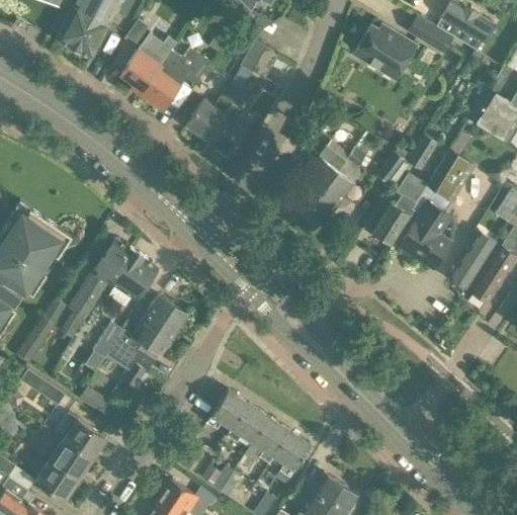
[(91,57),(121,0),(96,0),(94,3),(96,4),(89,16),(79,11),(77,14),(72,11),(58,38),(91,57)]
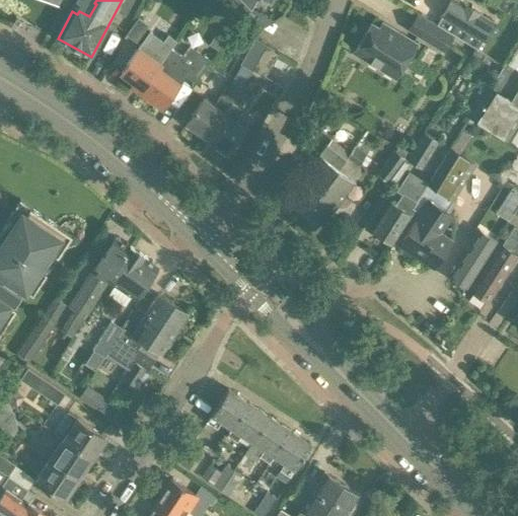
[(89,16),(96,4),(94,3),(96,0),(77,0),(72,11),(77,14),(79,11),(89,16)]
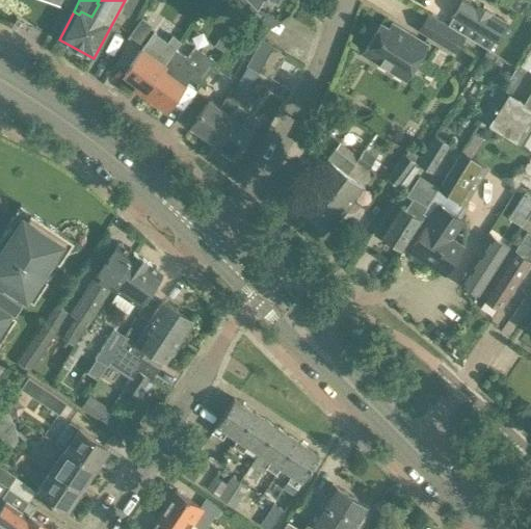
[(267,0),(275,4),(277,0),(243,0),(257,12),(264,0),(267,0)]
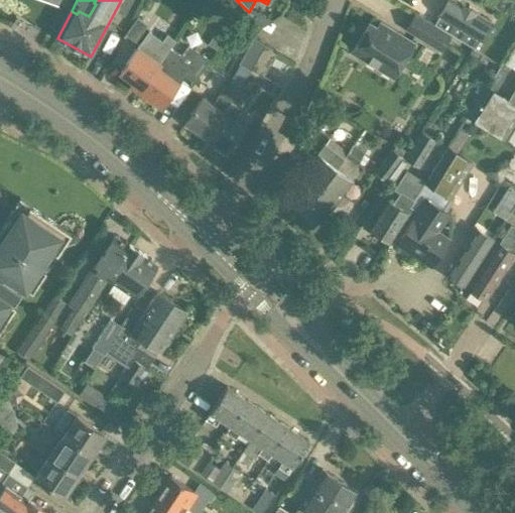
[(435,27),(475,51),(480,43),(481,43),(492,25),(452,0),(451,0),(439,18),(440,19),(435,27)]
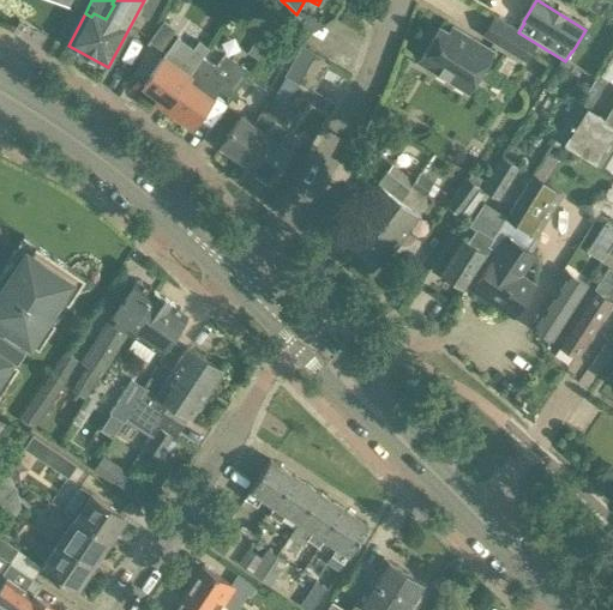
[(524,62),(535,44),(494,20),(484,37),(524,62)]
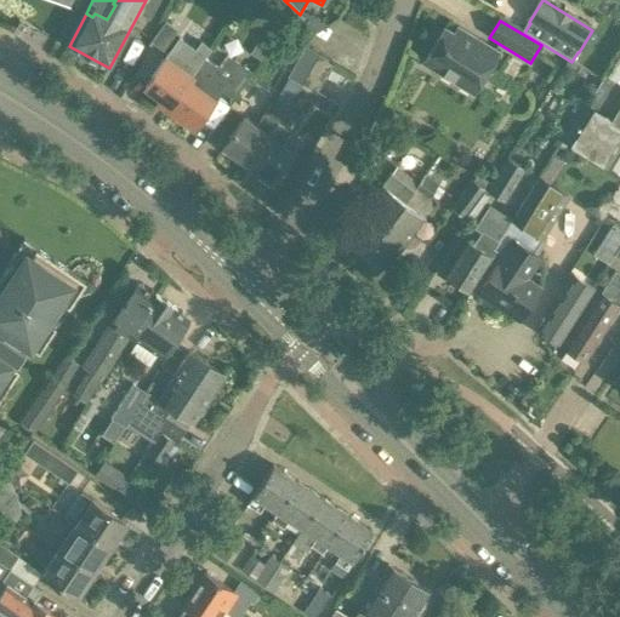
[(164,53),(178,33),(166,24),(152,45),(164,53)]
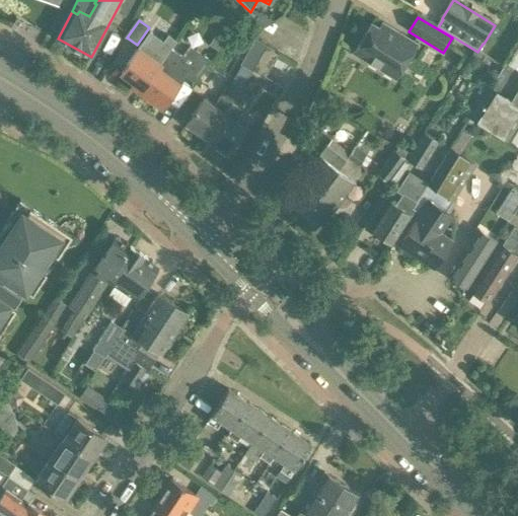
[(379,29),(371,24),(353,55),(394,80),(416,46),(382,25),(379,29)]
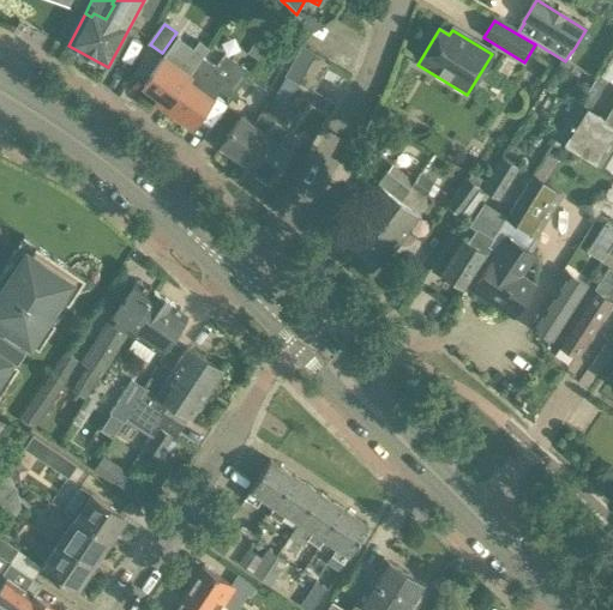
[(175,42),(163,59),(144,86),(168,103),(164,108),(168,109),(174,101),(204,59),(203,59),(206,53),(197,46),(192,54),(175,42)]
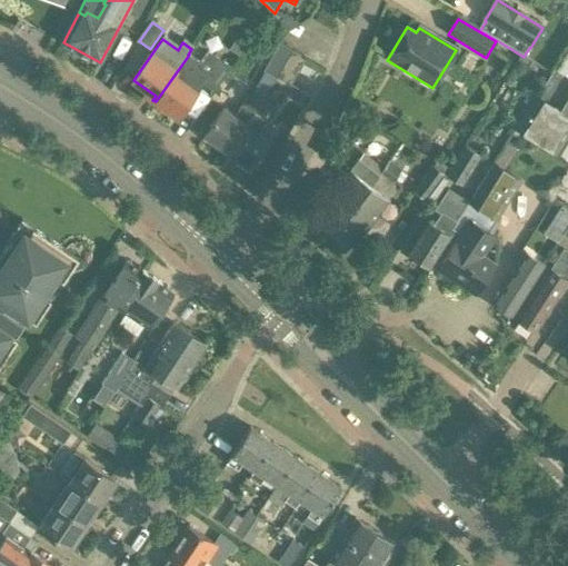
[(277,81),(292,55),(280,47),(252,95),(235,118),(223,110),(205,137),(227,155),(263,103),(263,102),(276,80),(277,81)]
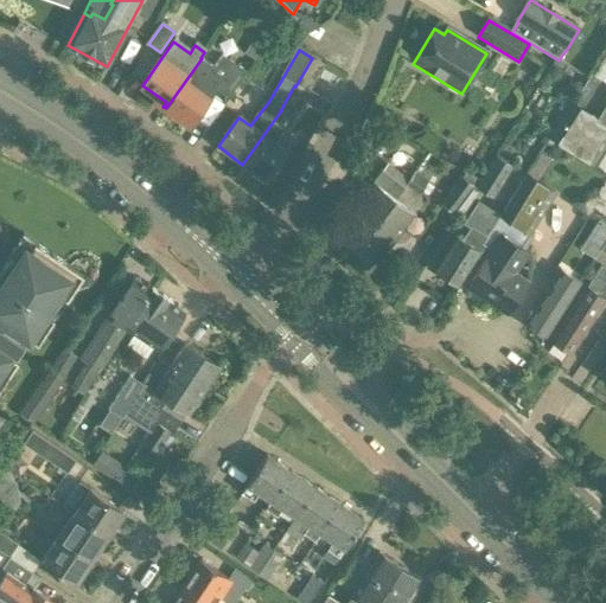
[(605,56),(581,96),(552,141),(605,173),(605,56)]
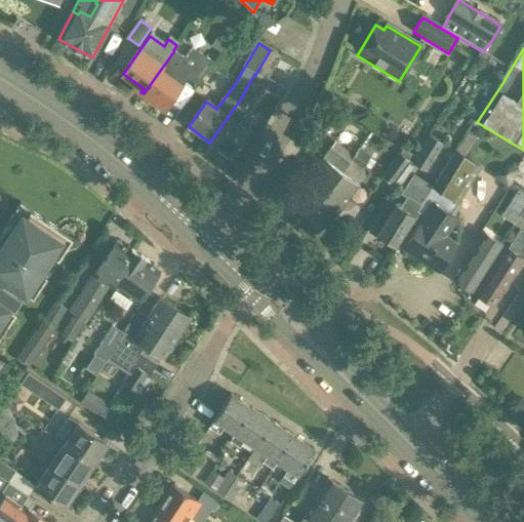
[(213,64),(193,49),(186,59),(174,50),(149,86),(144,93),(164,109),(180,85),(182,85),(188,77),(198,85),(213,64)]
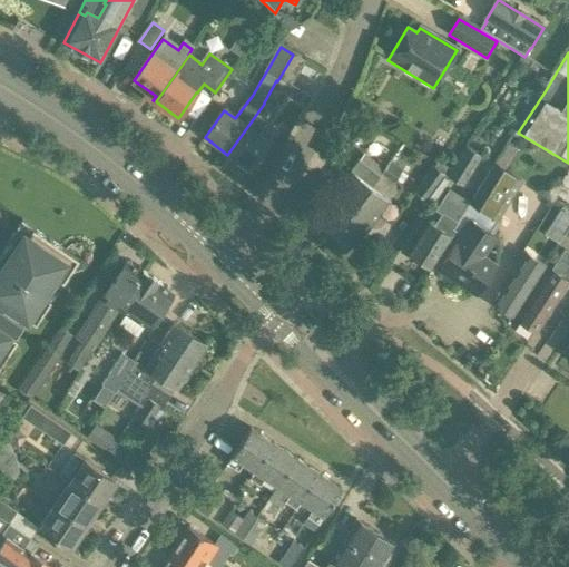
[(288,87),(304,61),(293,55),(277,81),(288,87)]
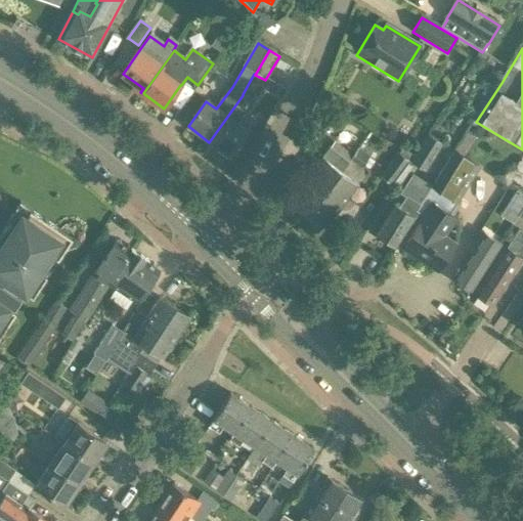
[(230,157),(248,132),(236,124),(253,101),(243,94),(243,95),(209,142),(230,157)]
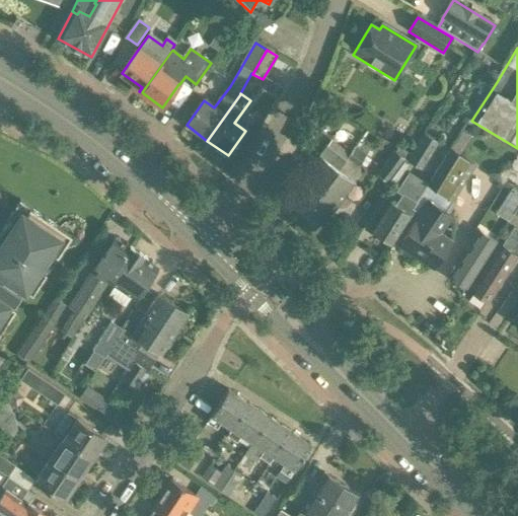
[(314,103),(309,114),(321,120),(325,109),(314,103)]
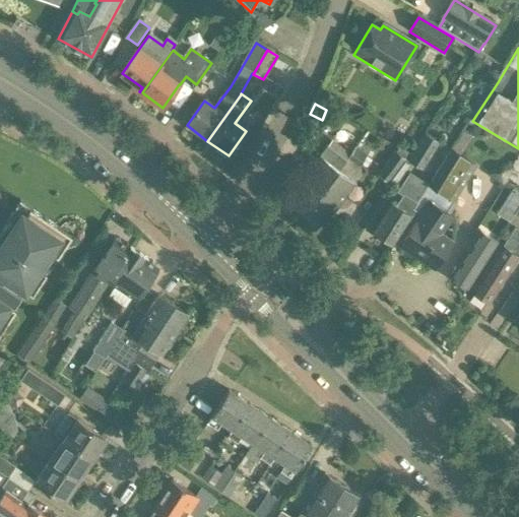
[(309,149),(323,120),(322,120),(310,114),(309,113),(294,142),(309,149)]
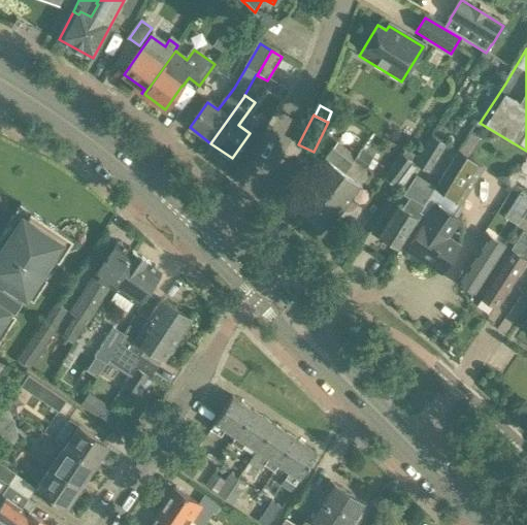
[(429,173),(447,146),(431,137),(415,164),(429,173)]
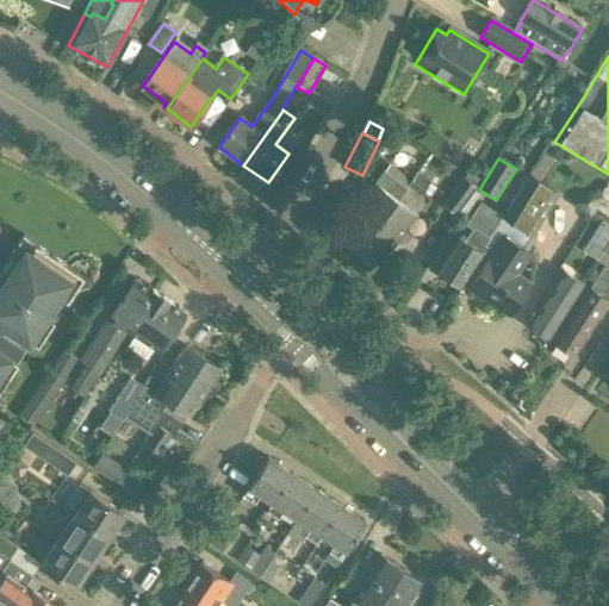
[(337,232),(355,247),(376,220),(381,225),(414,183),(391,167),(377,185),(374,183),(337,232)]
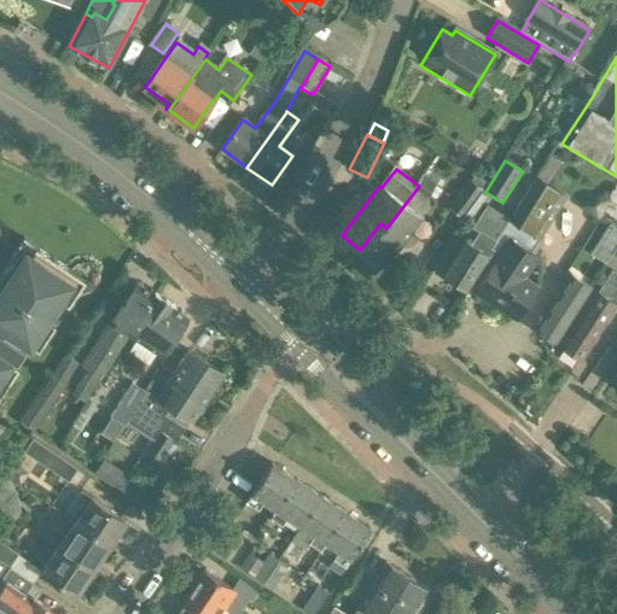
[(380,223),(360,250),(384,267),(421,217),(430,208),(429,199),(437,187),(425,177),(419,186),(386,228),(380,223)]
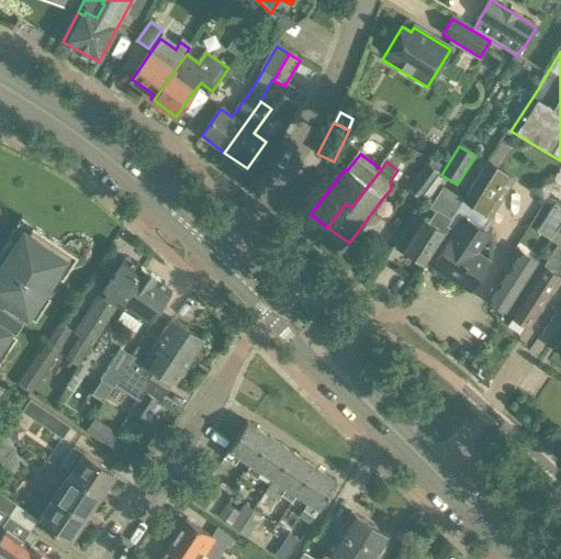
[(491,219),(516,179),(489,161),(463,202),(491,219)]
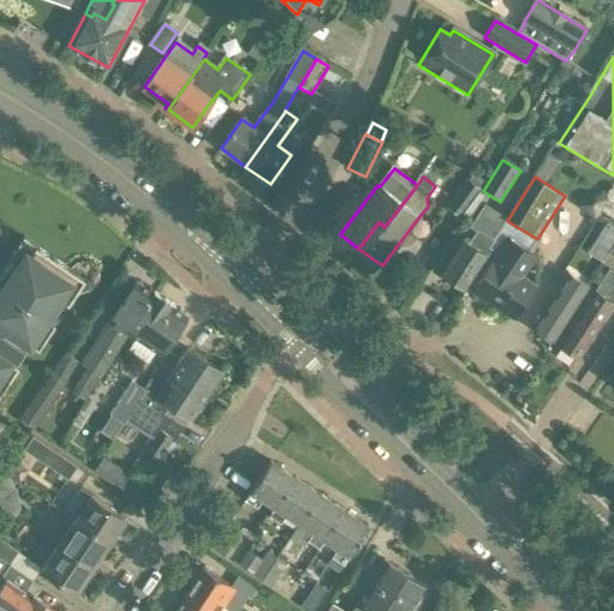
[(480,195),(482,191),(468,180),(447,208),(460,219),(463,216),(480,195)]
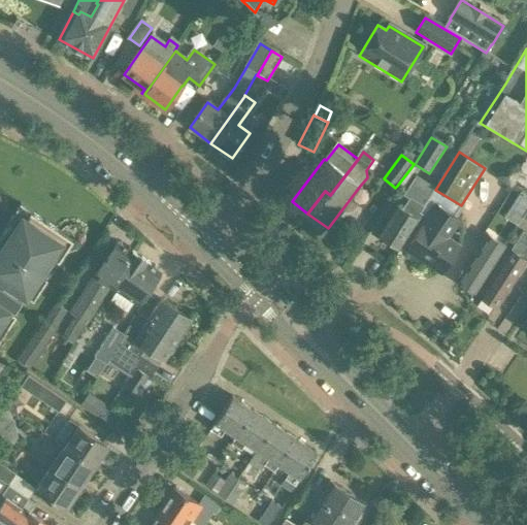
[(416,170),(412,167),(397,186),(401,189),(416,170)]
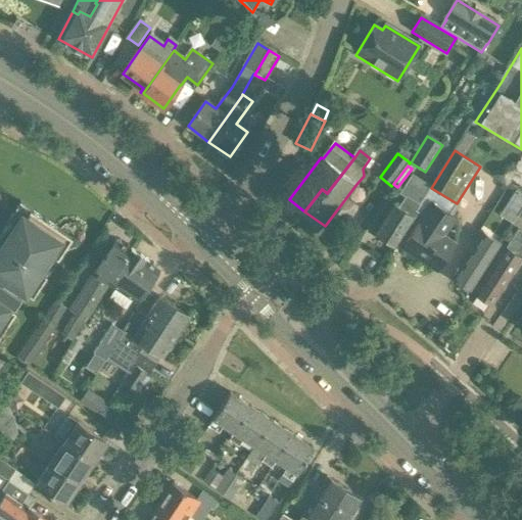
[(392,245),(419,204),(425,195),(412,187),(399,207),(394,204),(375,234),(392,245)]
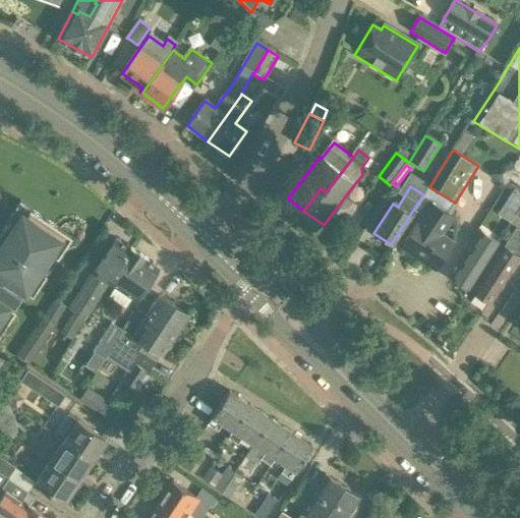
[(519,193),(517,192),(509,205),(519,211),(519,193)]
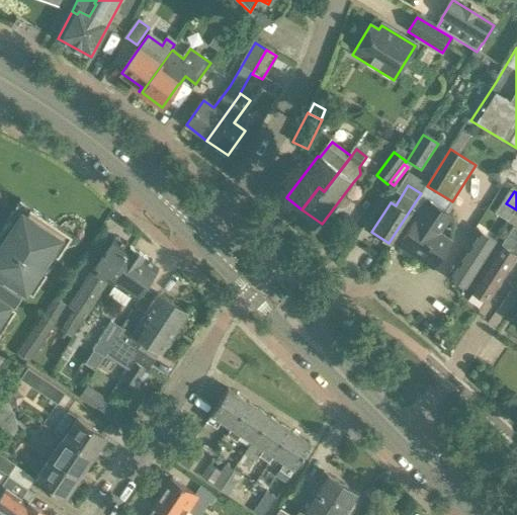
[(0,331),(15,309),(10,306),(22,287),(31,293),(61,251),(71,235),(61,229),(42,216),(20,201),(0,231),(0,331)]
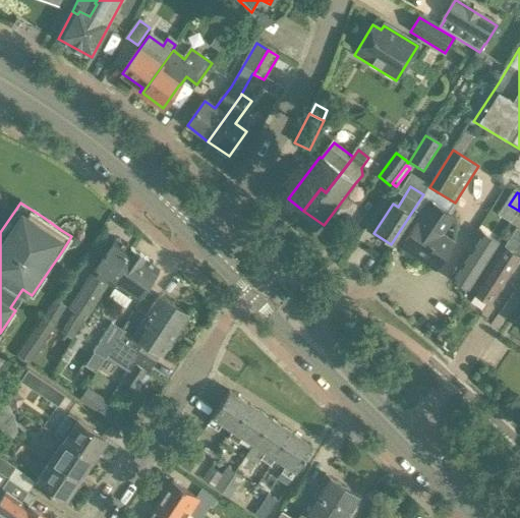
[(436,271),(453,244),(440,236),(452,219),(430,204),(401,247),(436,271)]
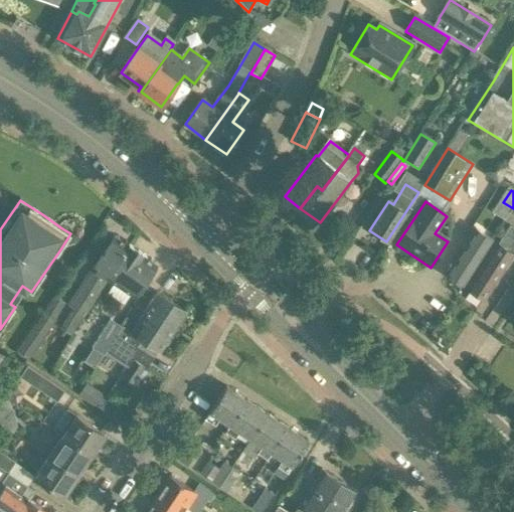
[(484,301),(513,252),(513,229),(511,228),(499,245),(497,244),(468,291),(484,301)]
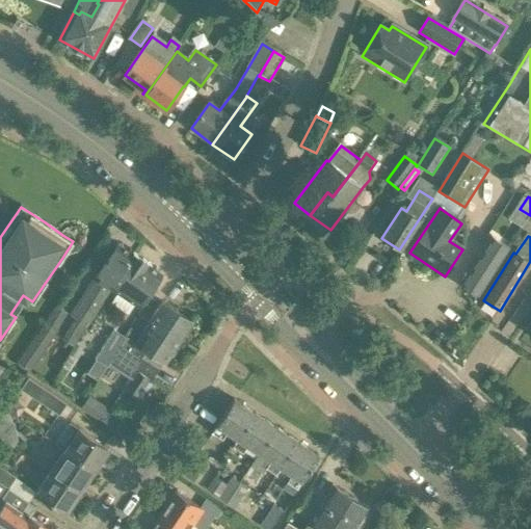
[(477,296),(508,248),(492,237),(460,286),(477,296)]
